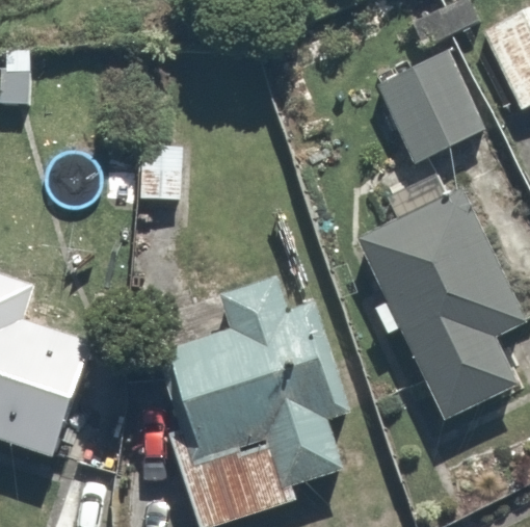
[(529,6),(482,35),(522,103),(529,98),(529,6)]
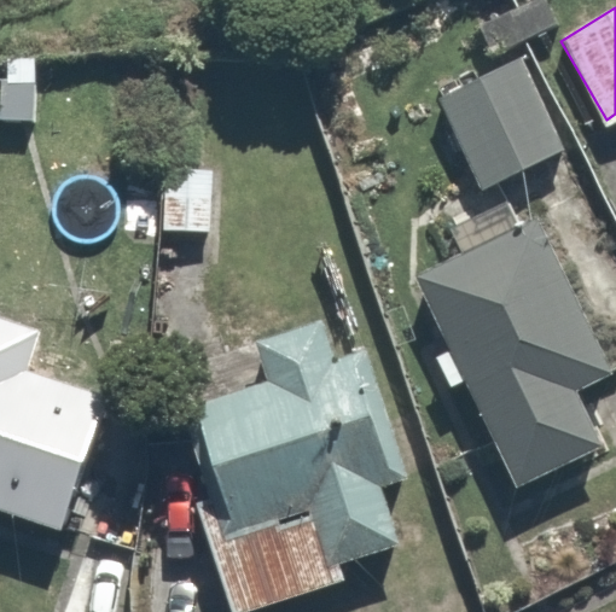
[(516,60),(435,104),(480,188),(562,144),(516,60)]
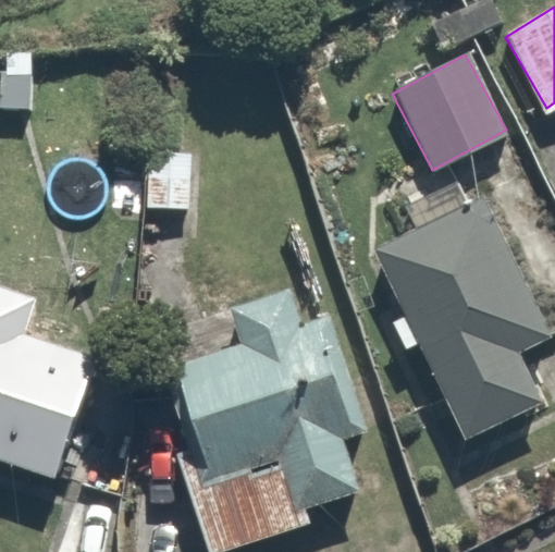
[(198,151),(149,148),(146,206),(195,209),(198,151)]
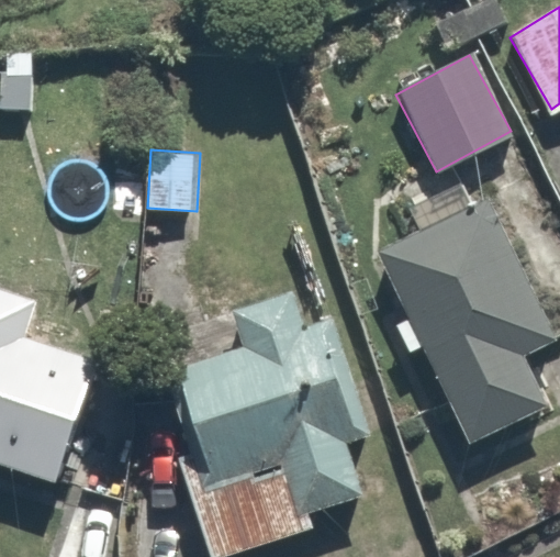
[(559,313),(503,190),(378,248),(468,444),(552,404),(525,347),(559,331),(559,313)]
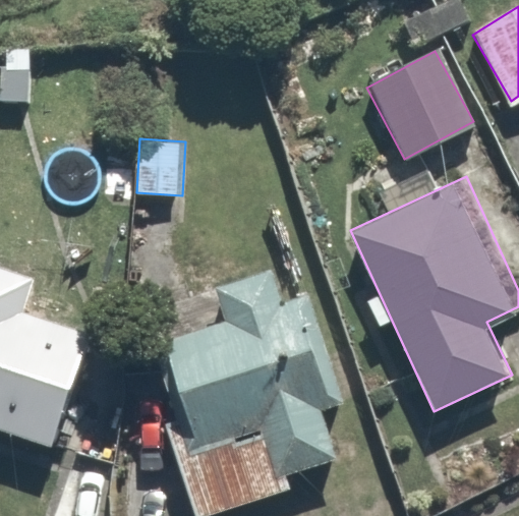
[(230,312),(161,338),(187,409),(162,418),(195,510),(287,476),(342,456),(322,400),(336,395),(290,269),(224,293),(230,312)]
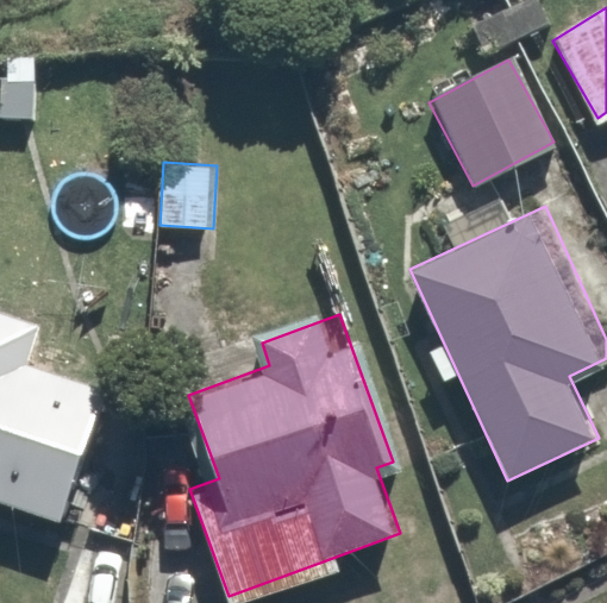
[(0,503),(54,520),(94,390),(23,368),(33,334),(0,324),(0,503)]
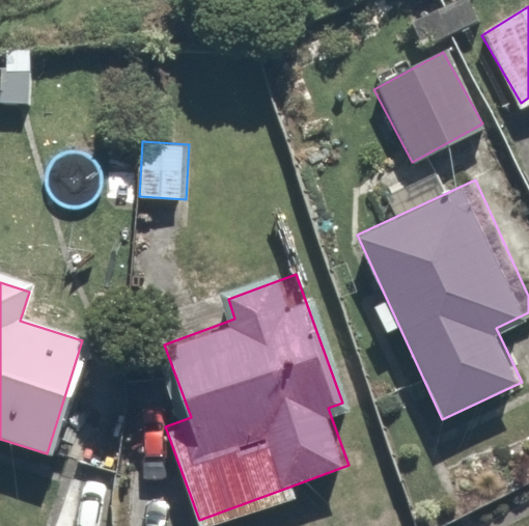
All buildings are outlined.
